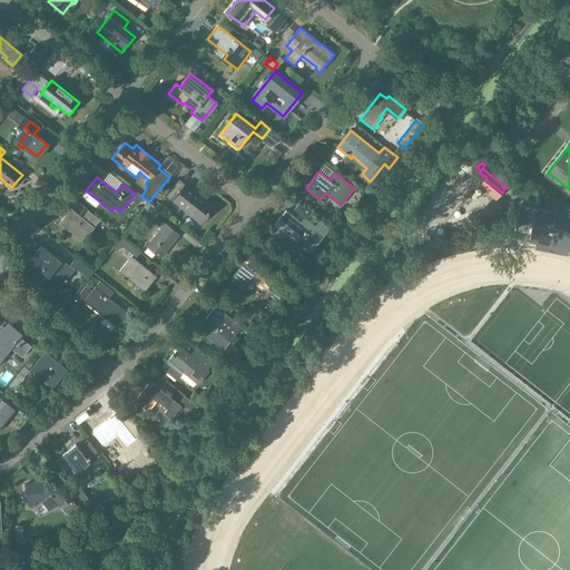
[(167,195),(202,222),(214,206),(179,179),(167,195)]
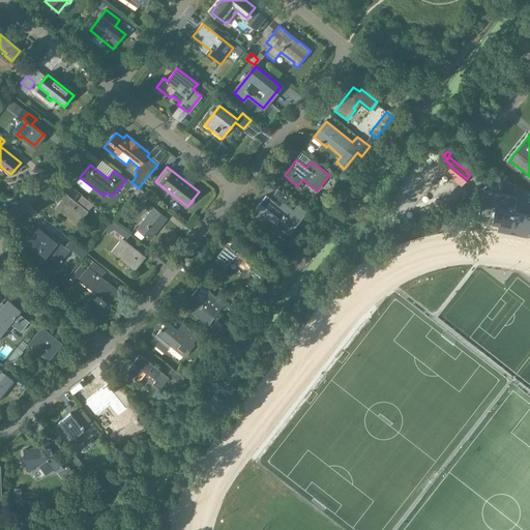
[(149,197),(139,187),(135,194),(145,202),(149,197)]
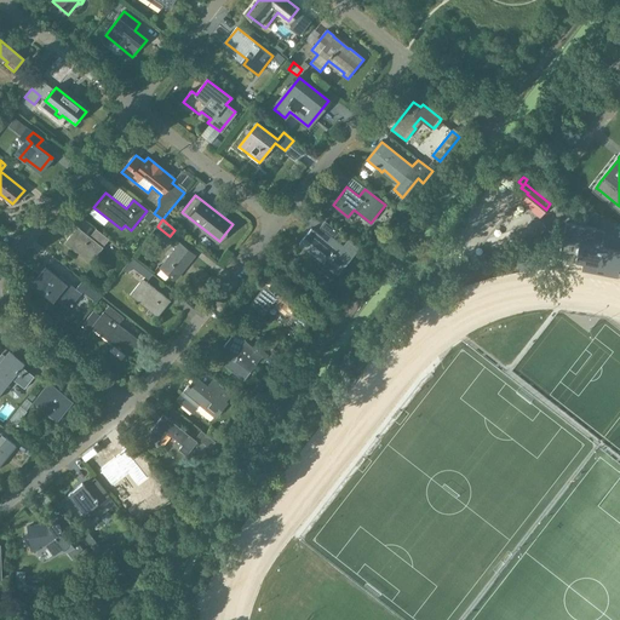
[(311,229),(299,244),(325,264),(327,260),(342,271),(360,248),(326,222),(320,228),(331,237),(327,242),(311,229)]
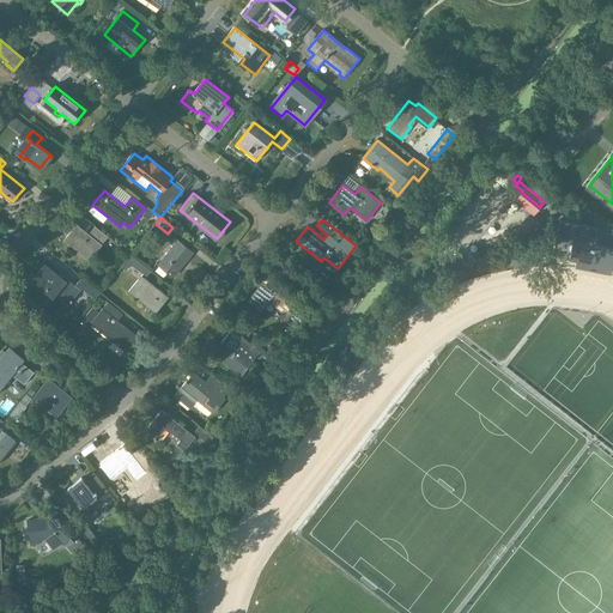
[(553,252),(570,254),(569,260),(576,261),(611,267),(611,271),(612,271),(612,248),(594,244),(598,228),(559,220),(553,252)]
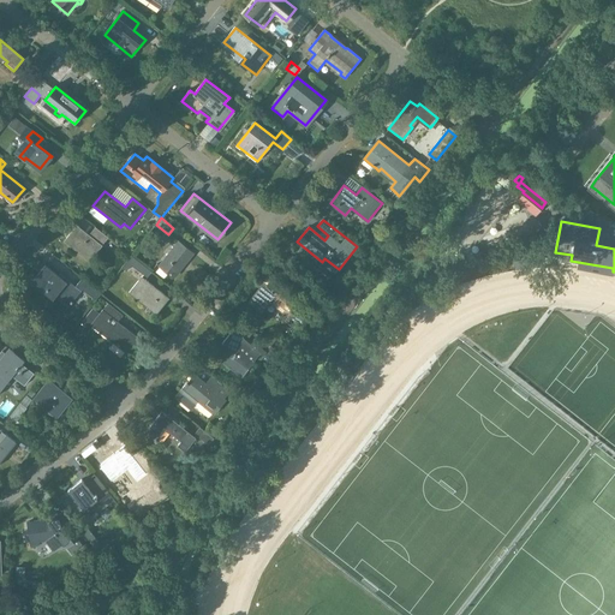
[(102,246),(108,238),(95,228),(89,236),(77,226),(64,242),(65,243),(66,240),(90,260),(89,262),(102,246)]
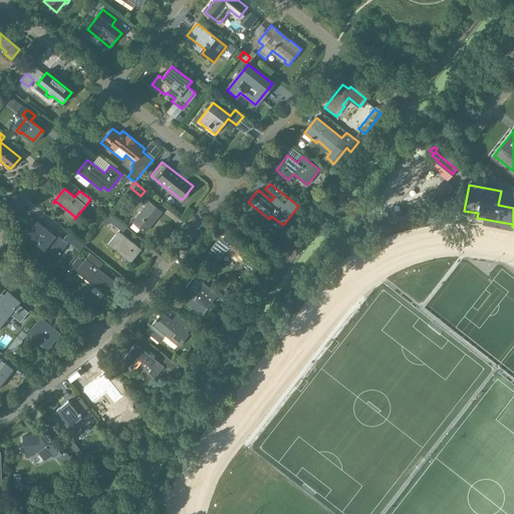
[(134,223),(146,232),(162,212),(150,202),(134,223)]
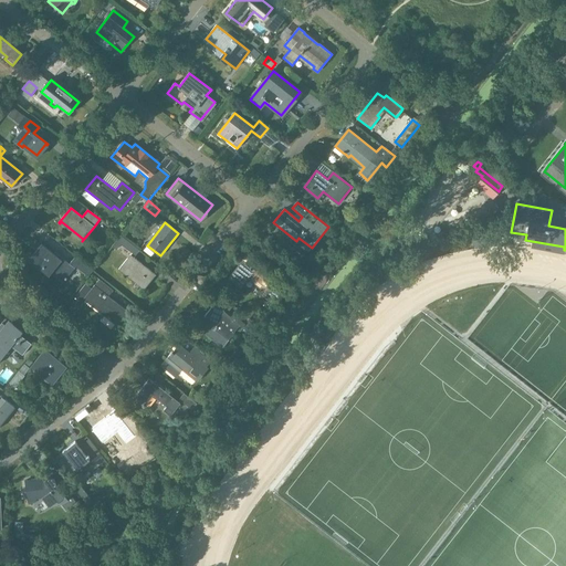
[(494,245),(493,232),(473,234),(474,248),(494,245)]
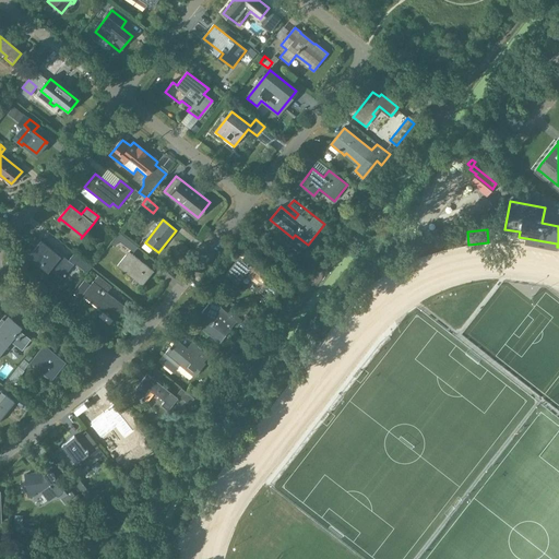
[(133,253),(138,248),(119,233),(110,244),(115,247),(119,241),(131,250),(129,251),(117,266),(133,278),(134,277),(142,284),(142,285),(142,286),(154,272),(144,264),(143,265),(140,262),(140,261),(133,256),(134,254),(133,253)]
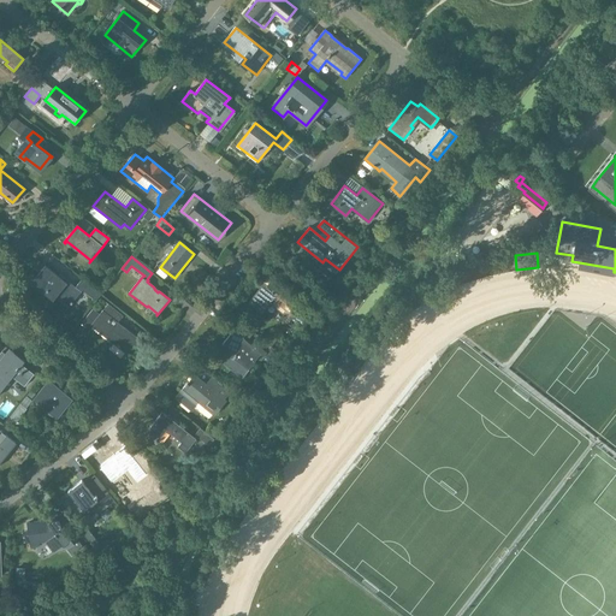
[(71,303),(71,304),(73,302),(72,302),(76,297),(81,291),(81,292),(83,290),(96,300),(101,294),(82,278),(76,286),(59,274),(58,276),(46,266),(31,283),(46,294),(48,290),(54,295),(69,307),(71,303)]
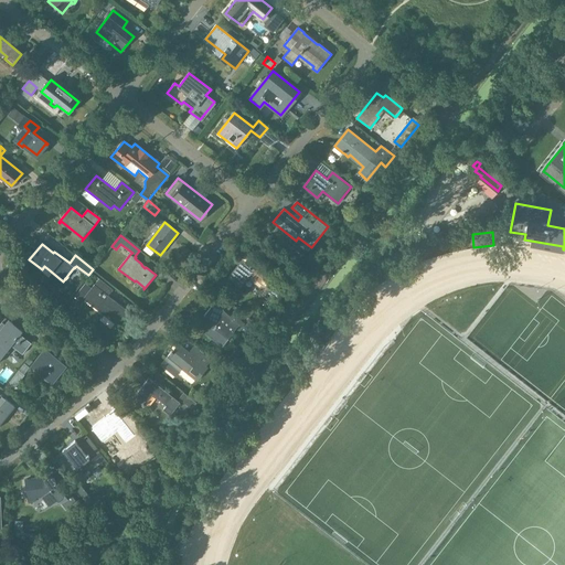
[(242,263),(231,277),(240,285),(247,276),(264,289),(260,292),(275,305),(283,294),(269,284),(274,278),(249,258),(245,264),(242,263)]
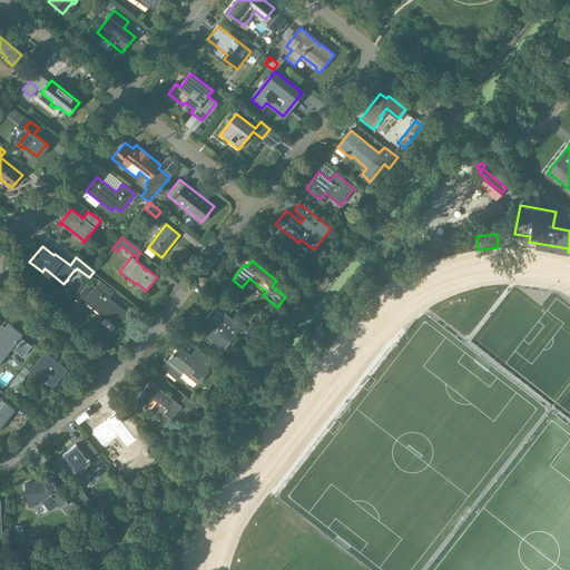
[(87,286),(86,285),(76,298),(76,300),(84,305),(84,304),(82,304),(85,302),(105,317),(106,316),(109,318),(108,320),(109,321),(110,321),(117,325),(116,326),(117,326),(127,313),(115,303),(114,304),(109,301),(110,300),(109,298),(114,292),(100,281),(100,282),(102,284),(98,290),(95,287),(92,291),(87,286)]
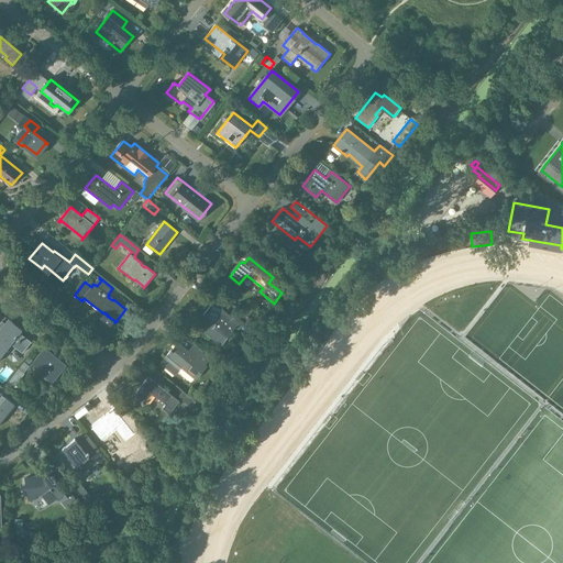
[(232,312),(228,316),(225,313),(225,312),(213,302),(200,318),(201,319),(202,317),(208,321),(201,330),(221,345),(228,338),(239,323),(241,326),(251,333),(257,324),(247,317),(244,322),(232,312)]
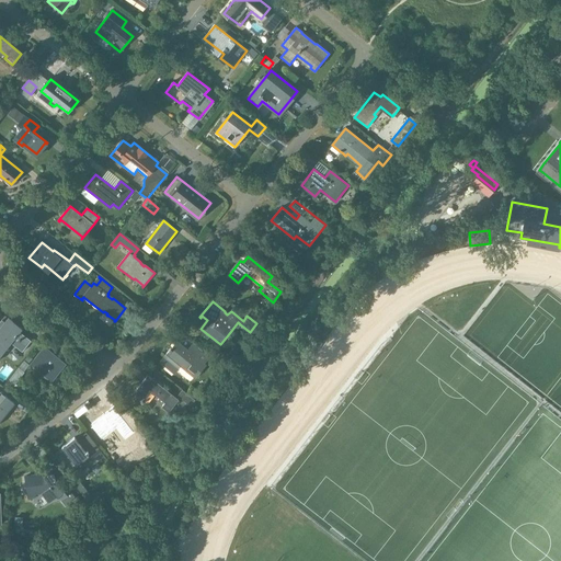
[(31,341),(20,332),(22,329),(9,318),(0,328),(0,353),(1,355),(11,343),(22,352),(31,341)]
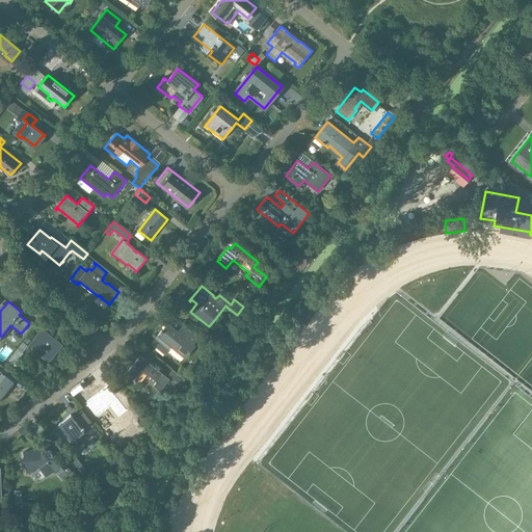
[(170,346),(185,357),(194,345),(193,344),(197,339),(182,326),(178,331),(167,323),(161,330),(159,333),(152,342),(165,352),(170,346)]
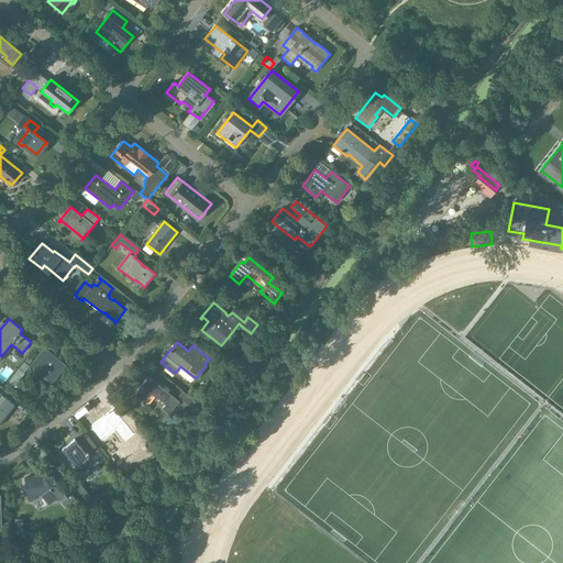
[(57,359),(44,349),(33,363),(46,373),(44,376),(52,382),(65,364),(57,359)]
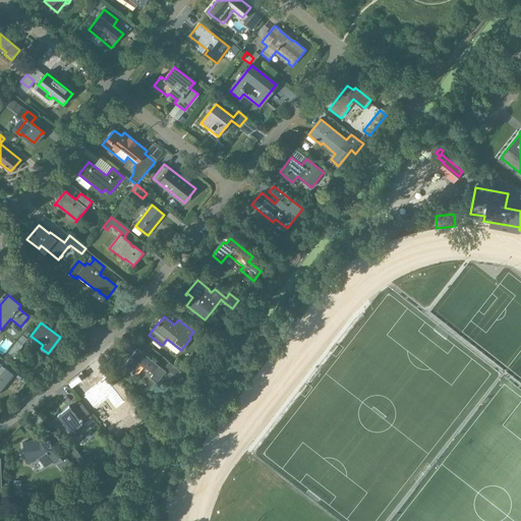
[(132,374),(140,364),(154,374),(151,378),(157,383),(166,371),(137,348),(124,364),(131,373),(130,373),(132,374)]
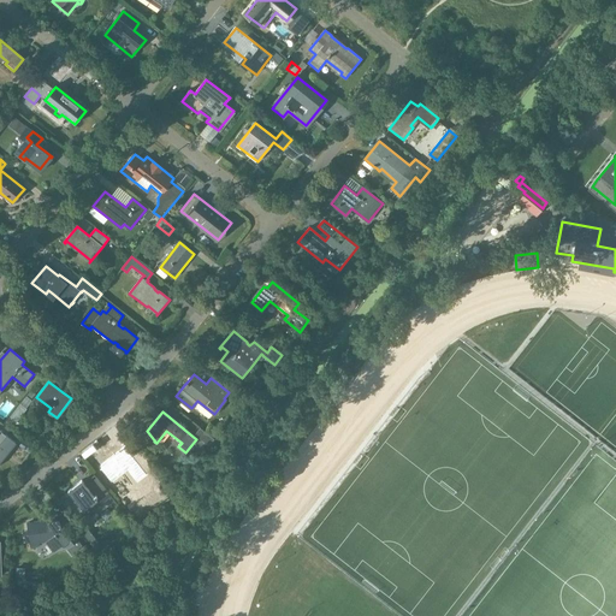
[(0,462),(16,443),(5,434),(9,430),(0,421),(0,462)]
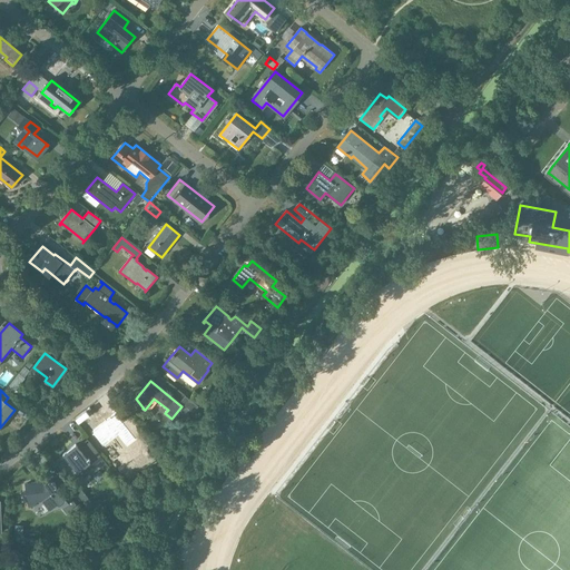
[(198,406),(185,396),(180,402),(194,413),(198,406)]
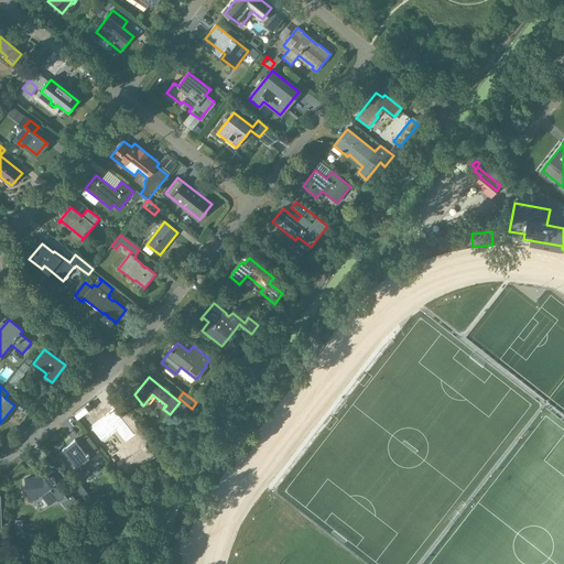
[(90,429),(101,443),(117,432),(121,437),(126,443),(134,435),(115,410),(90,429)]
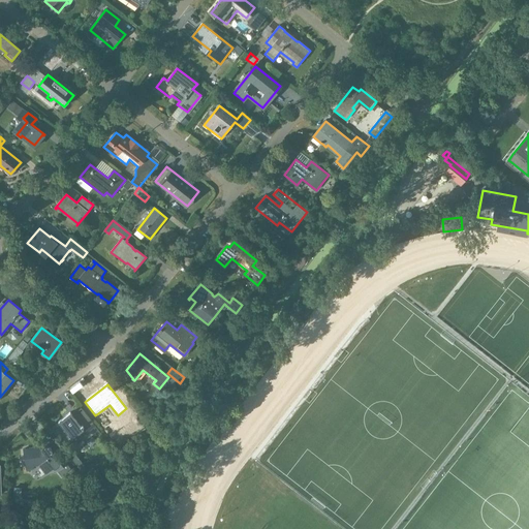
[(59,422),(71,438),(84,430),(82,428),(91,421),(83,410),(73,417),(70,412),(59,422)]
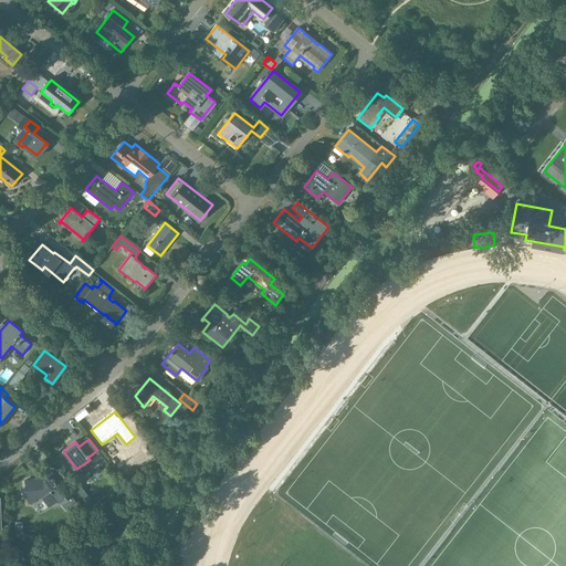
[(42,479),(24,481),(28,503),(34,502),(37,499),(42,498),(50,507),(60,502),(66,510),(76,502),(67,490),(63,493),(58,485),(53,473),(46,474),(46,478),(42,479)]
